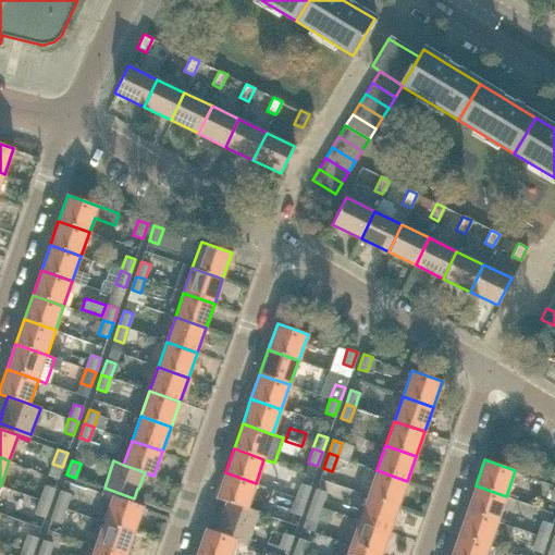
[(398,505),(407,481),(377,470),(368,494),(398,505)]
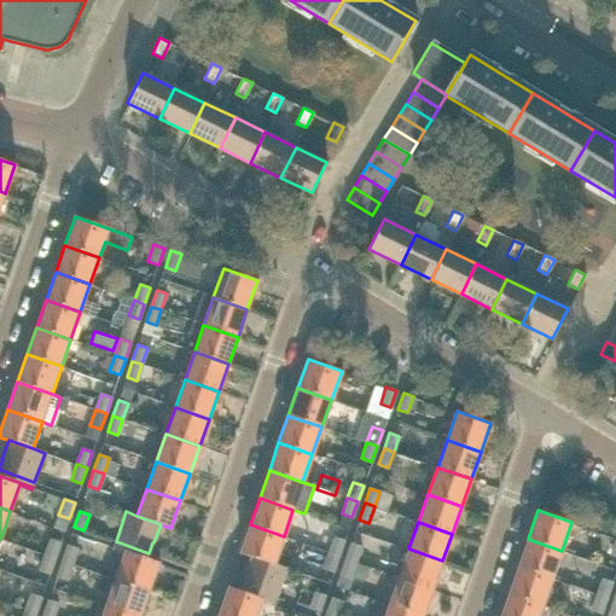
[(274,563),(284,536),(250,524),(240,552),(250,556),(274,563)]
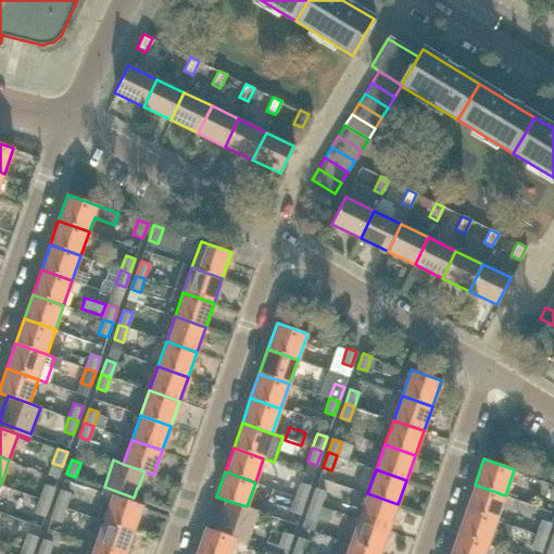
[(296,496),(304,500),(310,486),(300,482),(296,496)]
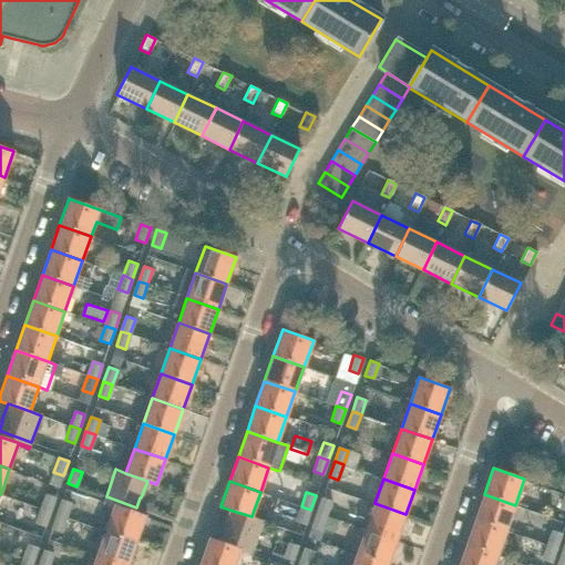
[(41,509),(50,512),(55,497),(45,494),(41,509)]
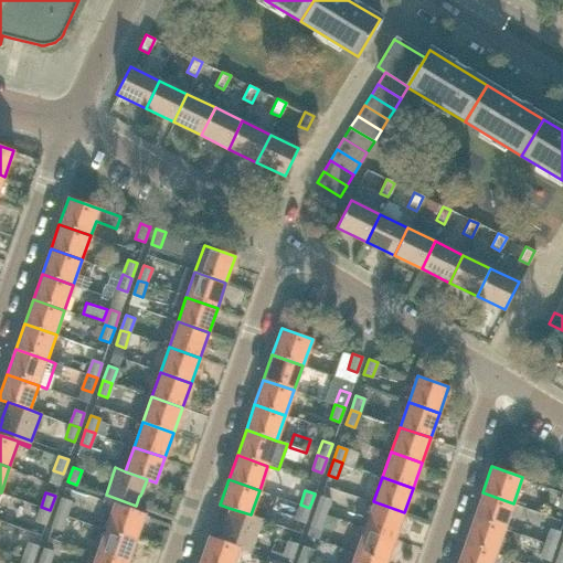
[(505,529),(513,503),(482,492),(474,518),(505,529)]
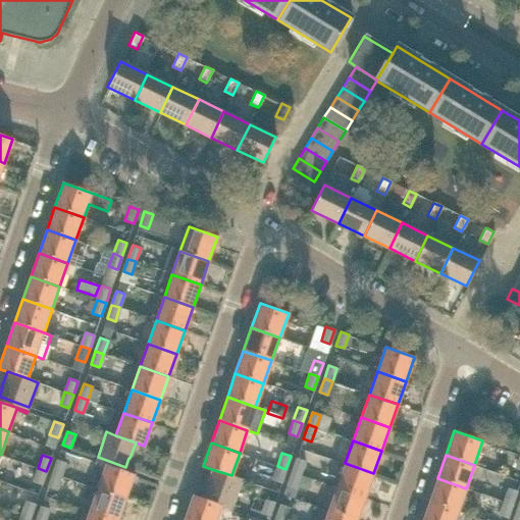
[(292,471),(300,474),(305,461),(296,458),(292,471)]
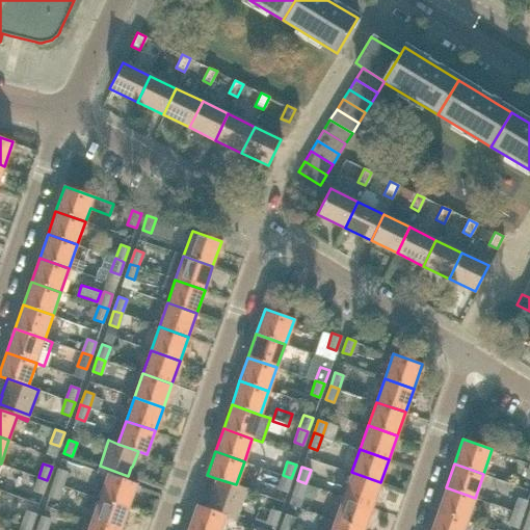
[(53,482),(61,485),(67,472),(58,469),(53,482)]
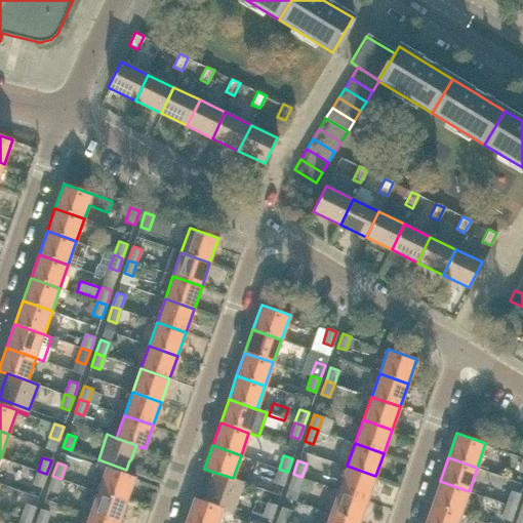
[(134,477),(125,474),(96,464),(96,466),(106,469),(97,491),(126,501),(134,477)]
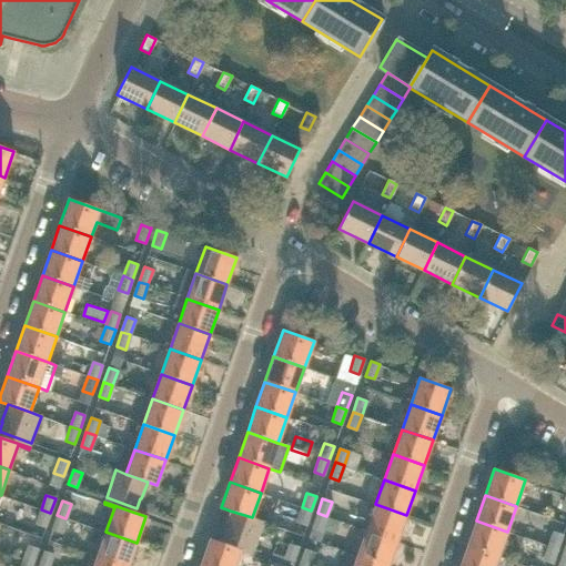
[(397,541),(406,515),(375,504),(366,529),(397,541)]
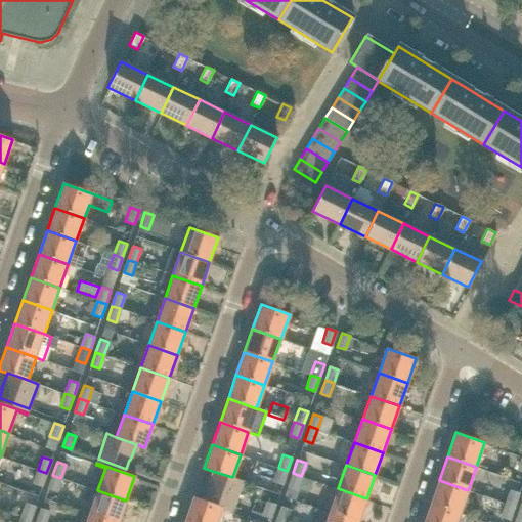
[(283,484),(287,471),(278,468),(273,481),(283,484)]
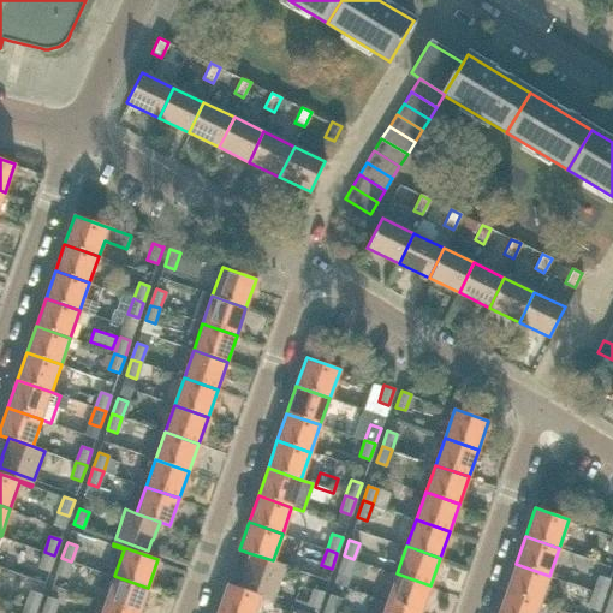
[(49,571),(54,555),(45,552),(39,567),(49,571)]
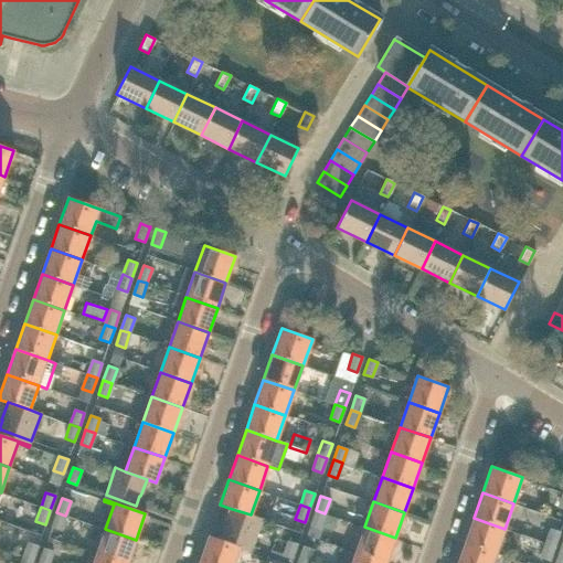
[(262,519),(251,514),(229,508),(223,524),(224,526),(221,534),(253,545),(262,519)]
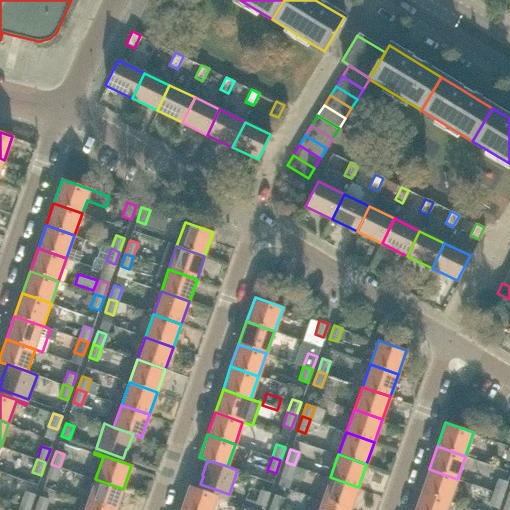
[(290,478),(294,465),(286,462),(281,475),(290,478)]
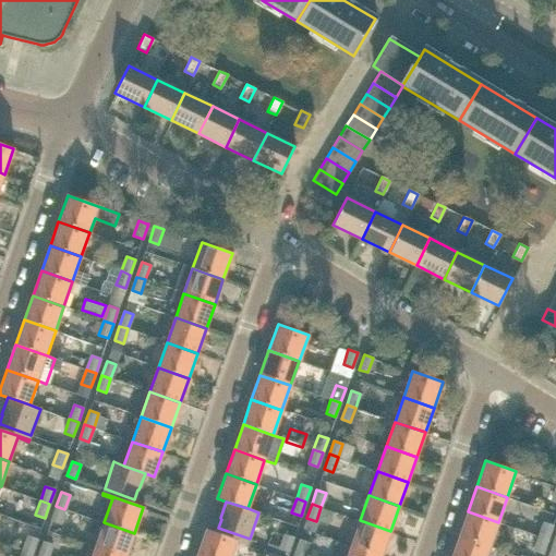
[(60,523),(64,509),(56,506),(51,520),(60,523)]
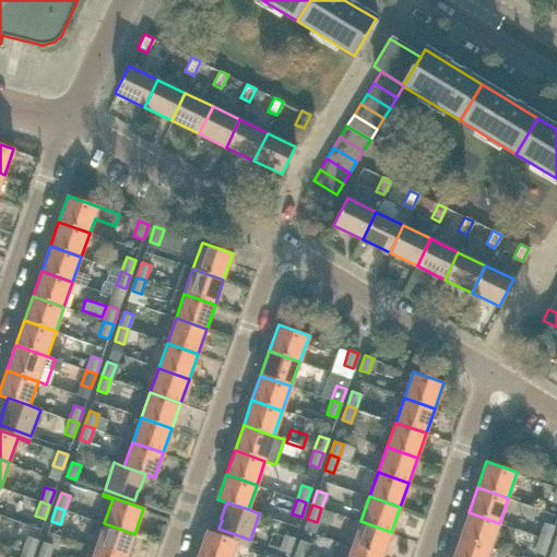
[(492,547),(499,523),(469,512),(460,536),(492,547)]
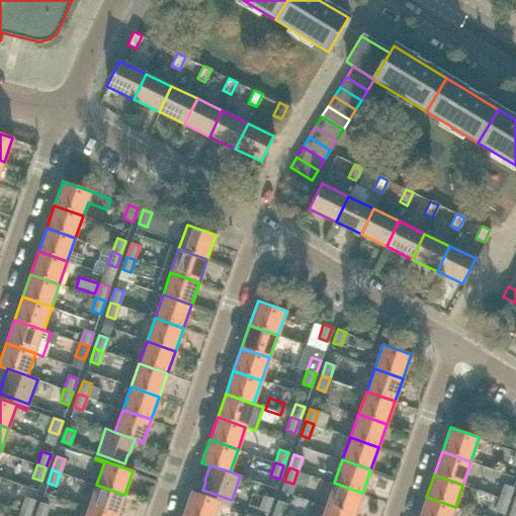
[(354,515),(362,493),(334,483),(326,506),(354,515)]
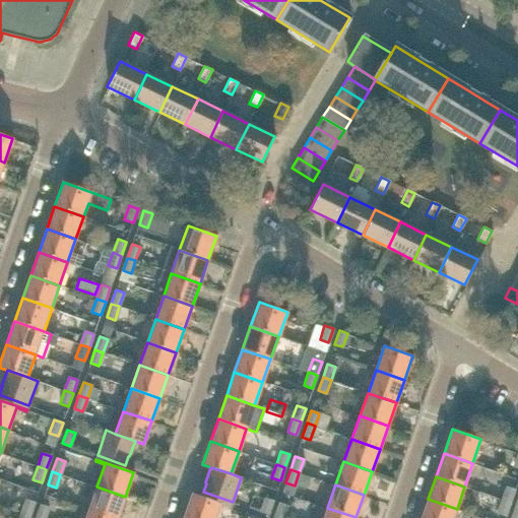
[(502,499),(510,502),(514,489),(506,486),(502,499)]
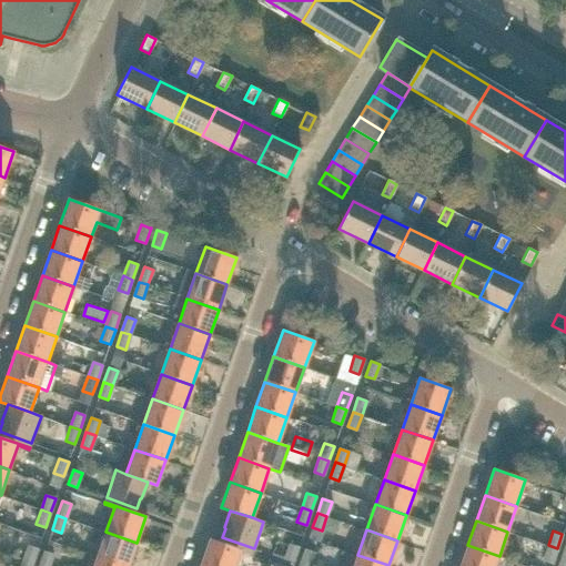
[(122,565),(128,565),(137,543),(105,532),(97,557),(122,565)]
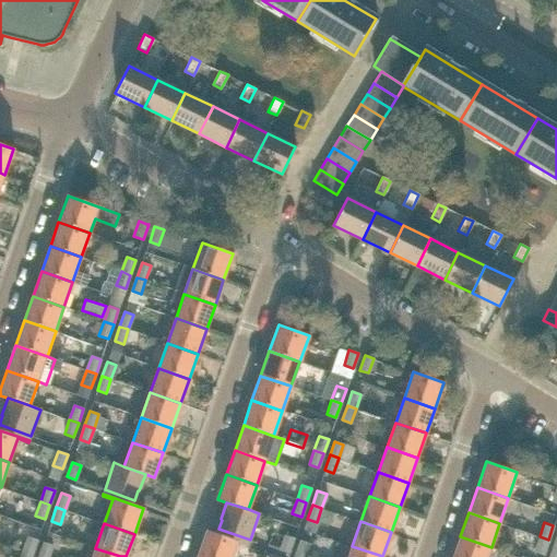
[(294,553),(305,556),(313,533),(303,529),(294,553)]
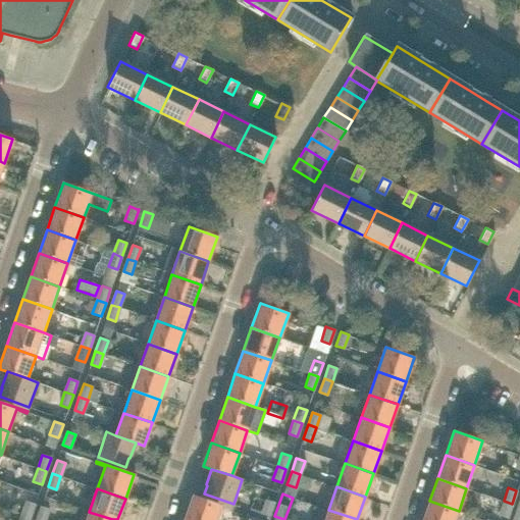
[(231,509),(202,499),(193,495),(185,519),(187,519),(216,519),(221,507),(231,510),(231,509)]
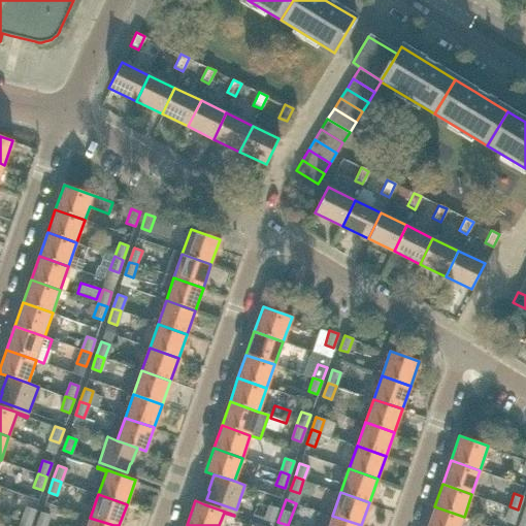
[(272,522),(277,507),(268,504),(264,518),(272,522)]
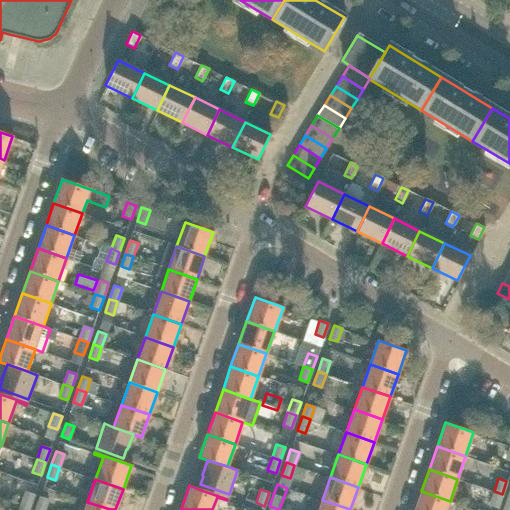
[(21,504),(29,507),(34,494),(25,491),(21,504)]
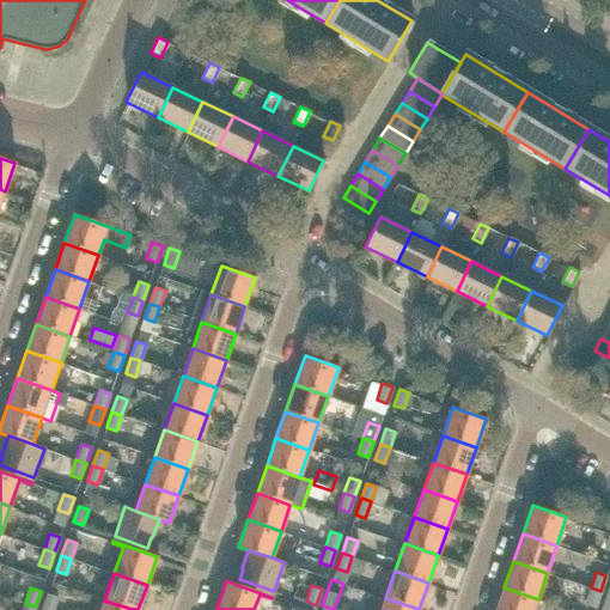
[(534,609),(538,599),(504,587),(495,609),(534,609)]
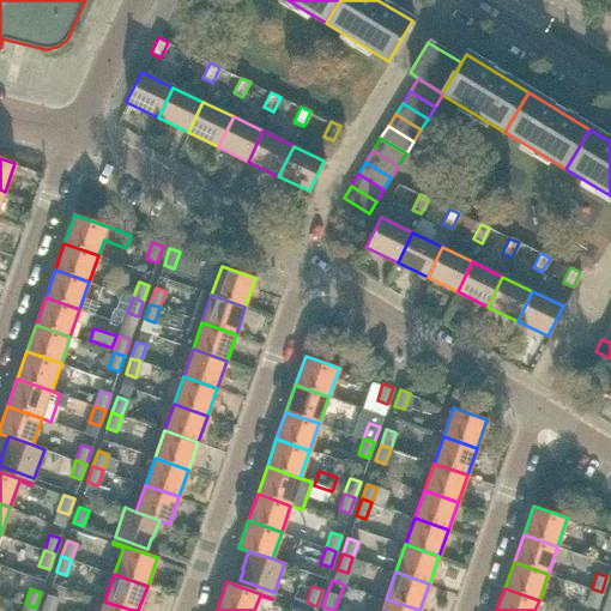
[(596,608),(602,592),(592,588),(586,604),(596,608)]
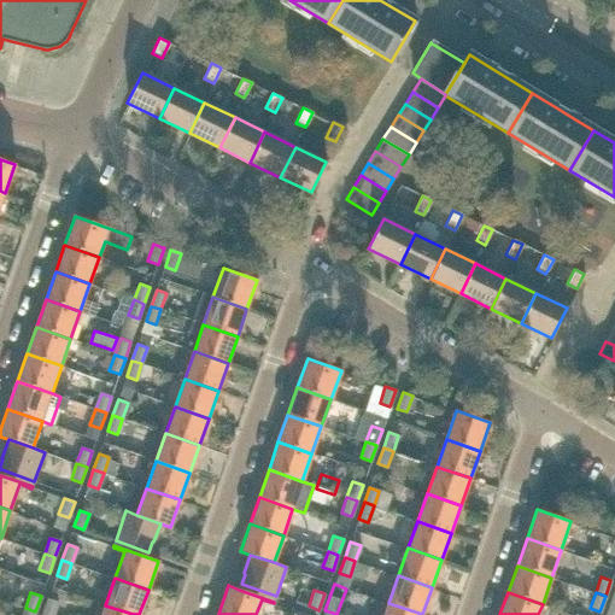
[(42,614),(45,614),(53,614),(58,602),(48,598),(42,614)]
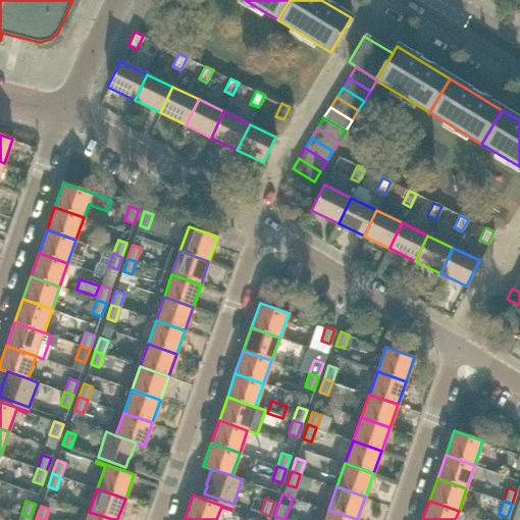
[(356,519),(357,519),(328,510),(324,519),(356,519)]
